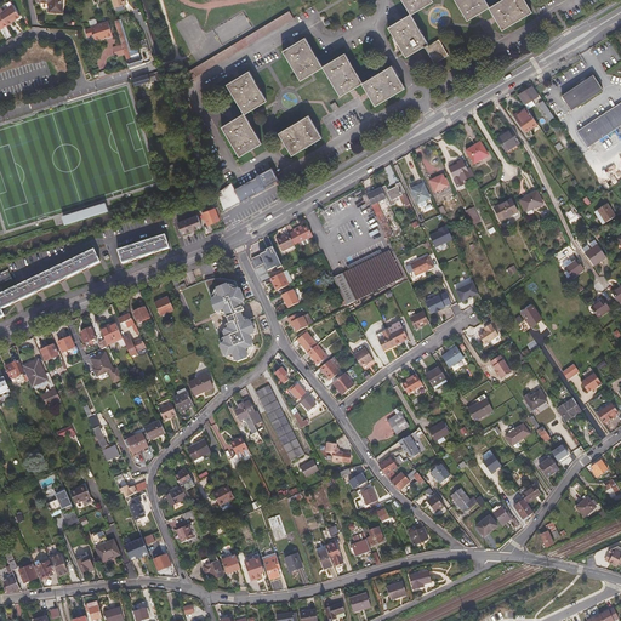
[(49,0),(49,11),(63,12),(63,0),(49,0)]
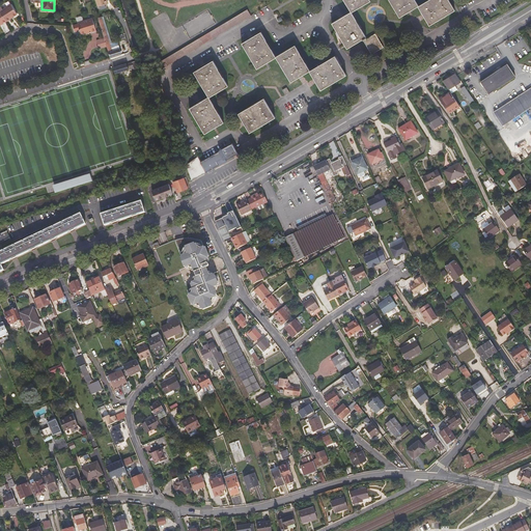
[(343,0),(352,12),(370,1),(369,0),(343,0)]
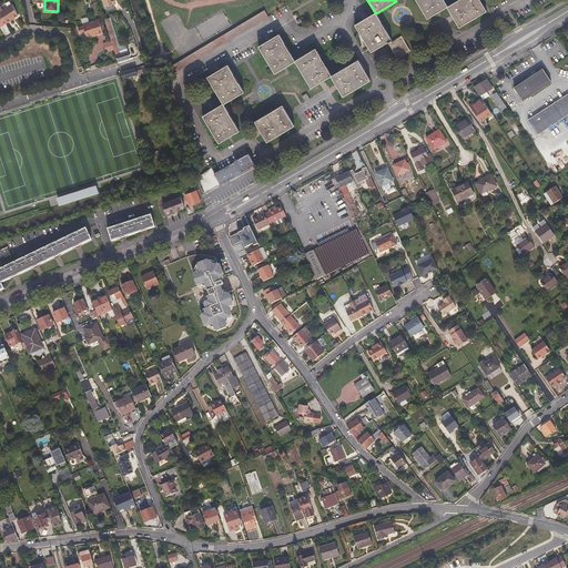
[(447,7),(443,0),(416,0),(427,19),(436,13),(447,7)]
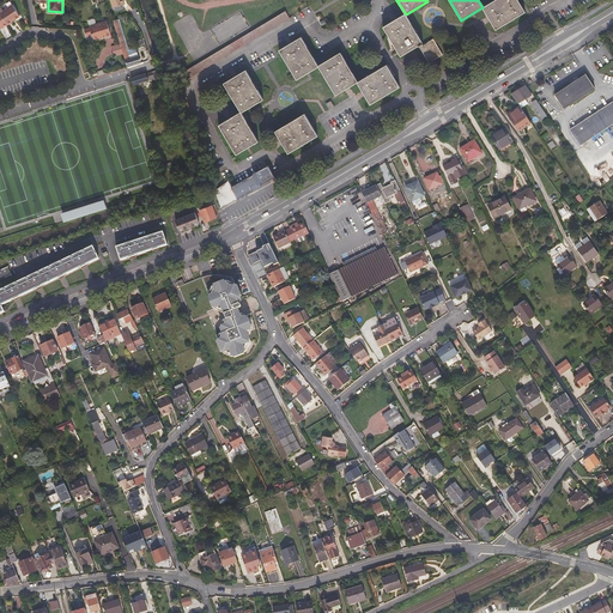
[(495,0),(483,7),(496,30),(526,12),(517,0),(495,0)]
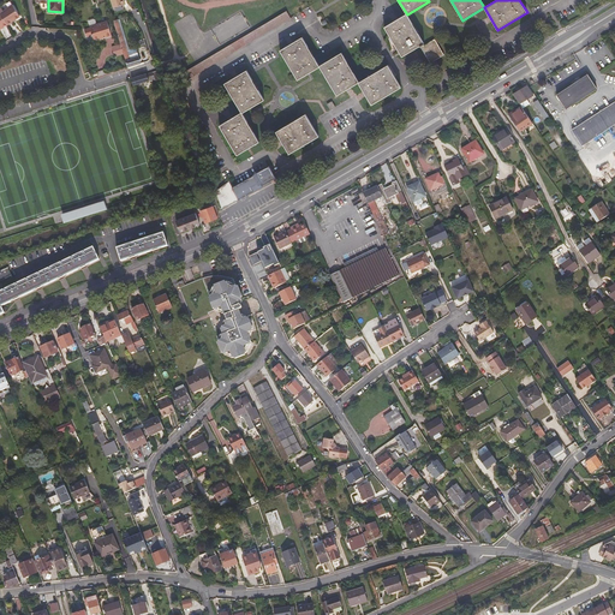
[(0,13),(3,17),(9,27),(12,23),(11,22),(15,21),(21,17),(13,6),(4,11),(3,9),(0,10),(0,13)]
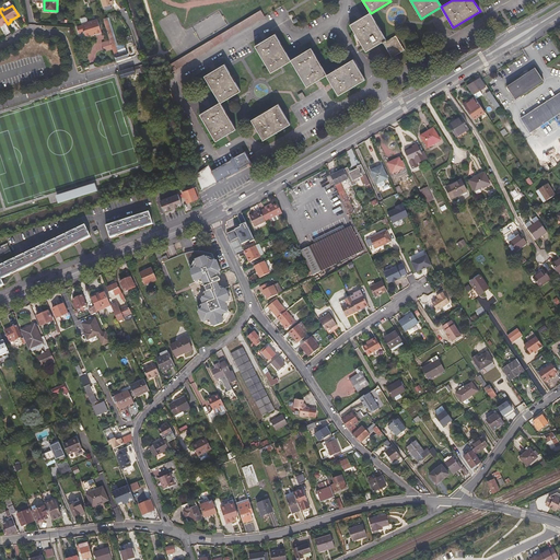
[(265,18),(260,11),(220,35),(223,42),(265,18)]
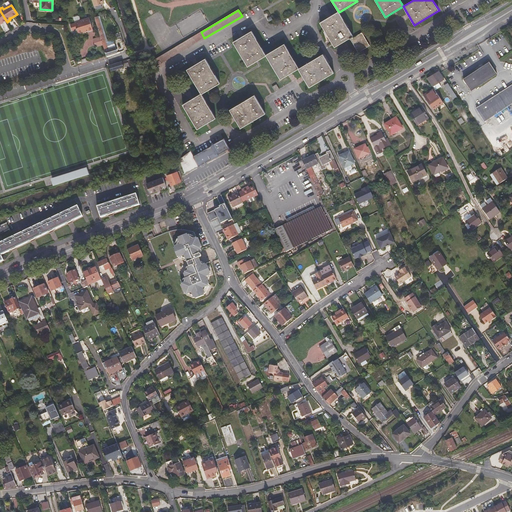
[(339,12),(320,23),(335,47),(350,38),(354,37),(339,12)]
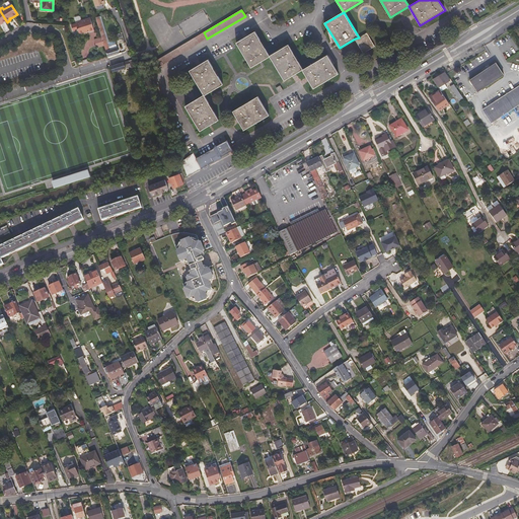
[(104,45),(107,57),(119,54),(117,45),(108,47),(100,19),(99,16),(96,17),(101,36),(104,45)]
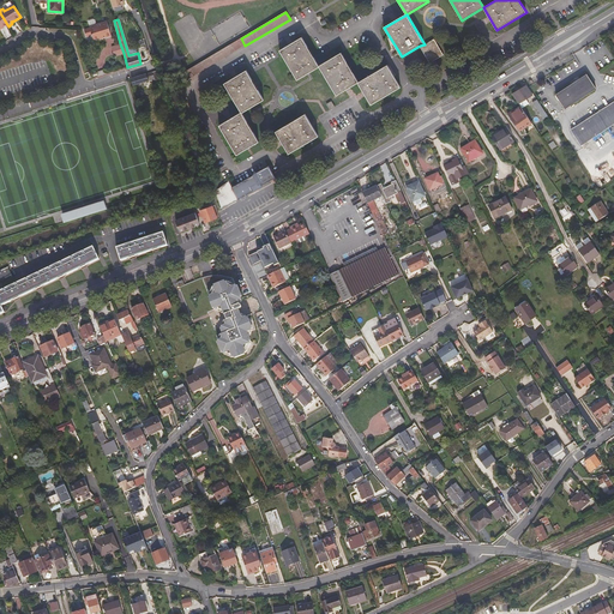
[(108,22),(96,25),(90,26),(91,28),(85,30),(86,37),(92,35),(94,40),(102,37),(103,38),(112,36),(108,22)]
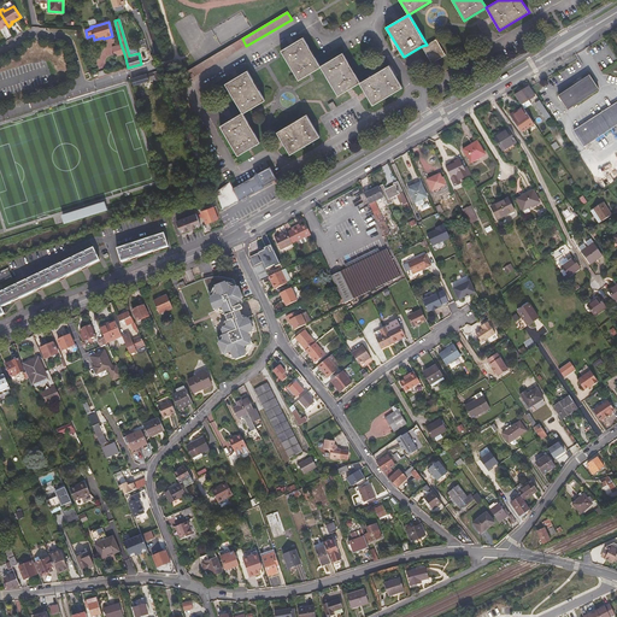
[(321,68),(321,66),(303,37),(281,51),(299,80),(309,75),(311,72),(321,68)]
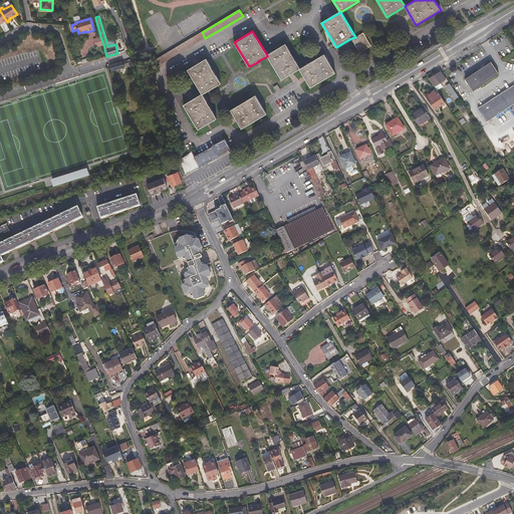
[(355,37),(351,38),(359,52),(360,51),(362,51),(364,49),(371,45),(363,32),(355,37)]
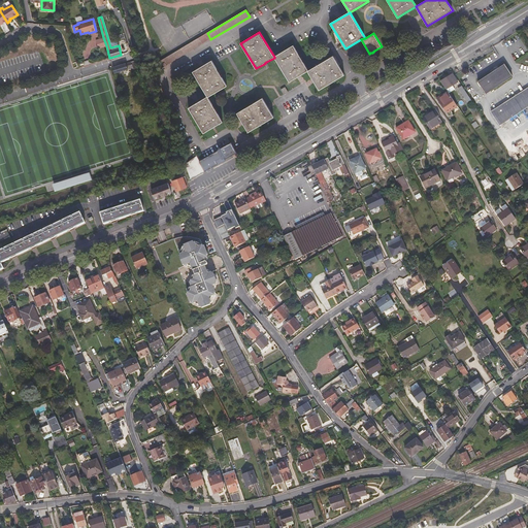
[(106,45),(103,37),(97,40),(99,47),(106,45)]
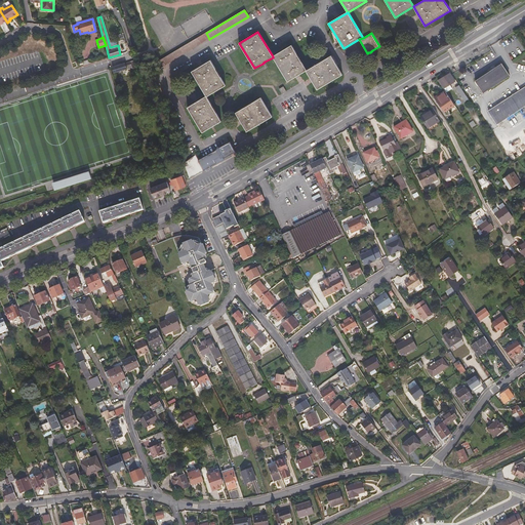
[(201,44),(197,38),(157,63),(160,69),(201,44)]
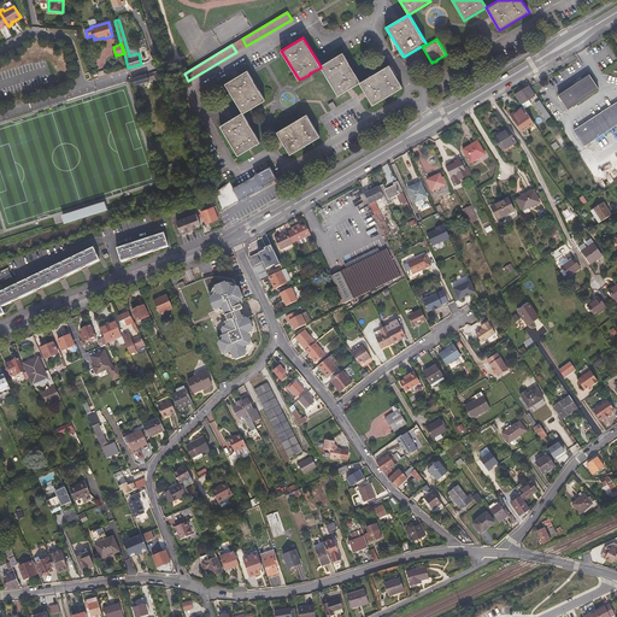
[(321,66),(321,68),(339,95),(359,83),(360,83),(344,53),(321,66)]
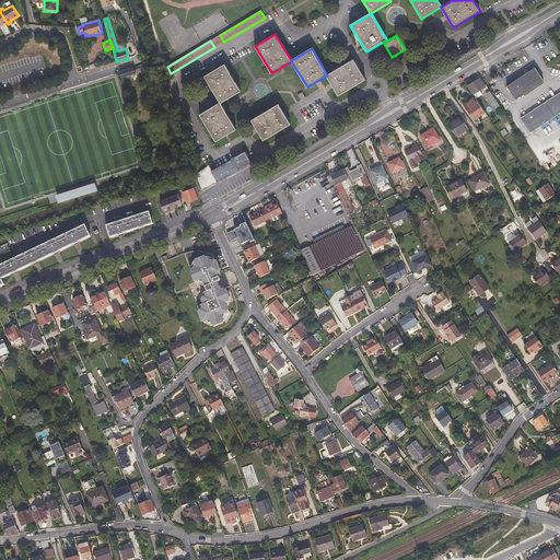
[(327,76),(326,76),(338,95),(365,80),(353,59),(327,76)]
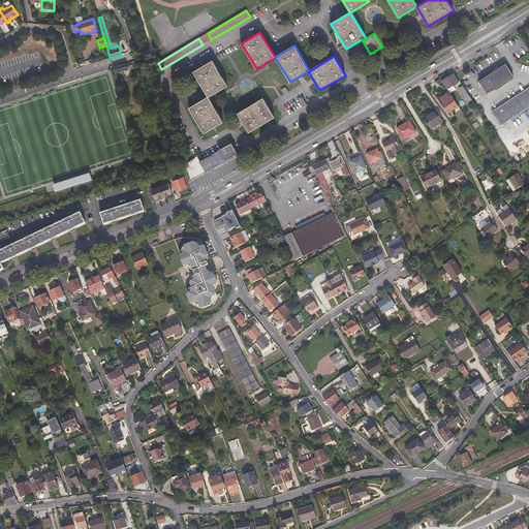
[(135,61),(113,68),(114,70),(115,73),(133,68),(134,69),(137,68),(135,61)]
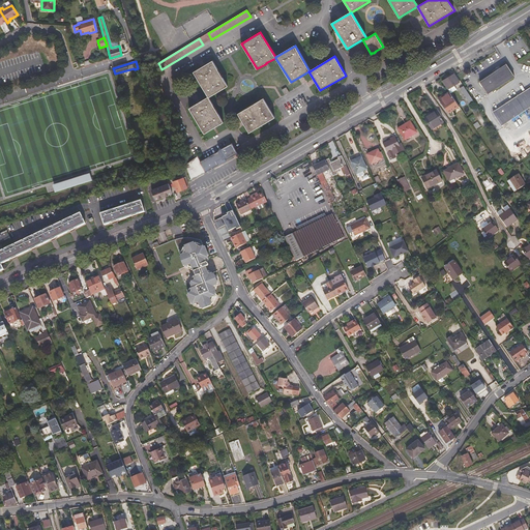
[(208,96),(209,97),(218,92),(228,86),(212,61),(194,72),(208,96)]
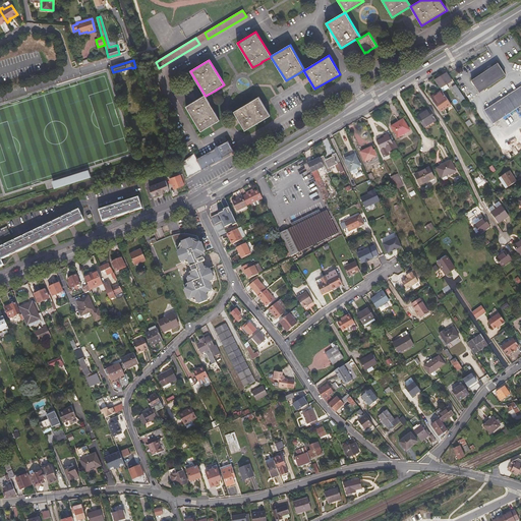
[(480,93),(507,74),(499,63),(473,80),(480,93)]
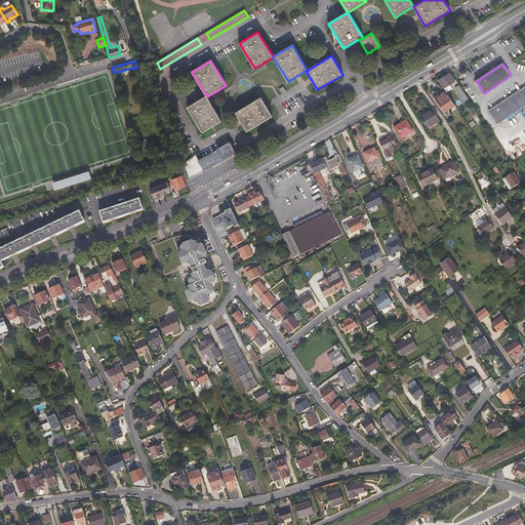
[(440,80),(444,88),(455,81),(451,73),(440,80)]
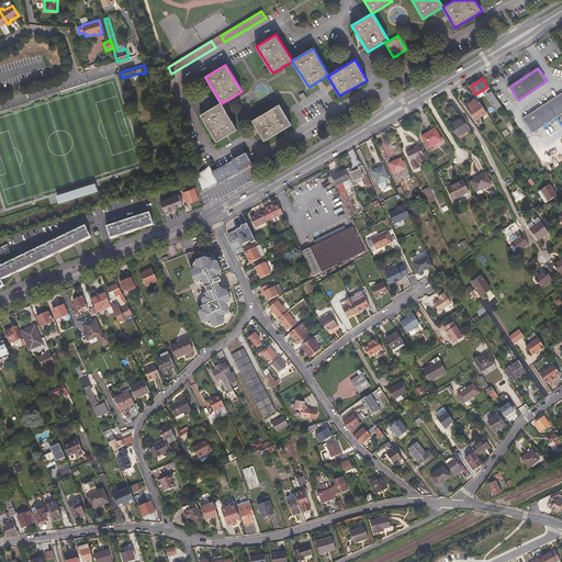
[(492,90),(487,93),(497,109),(502,107),(492,90)]
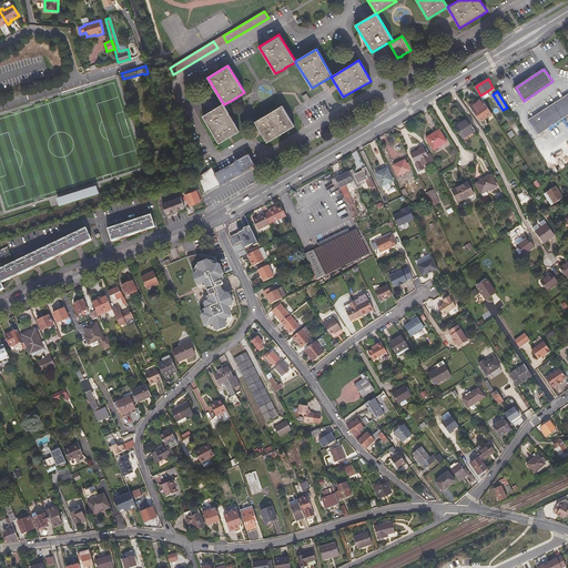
[(539,134),(567,114),(567,94),(529,120),(539,134)]
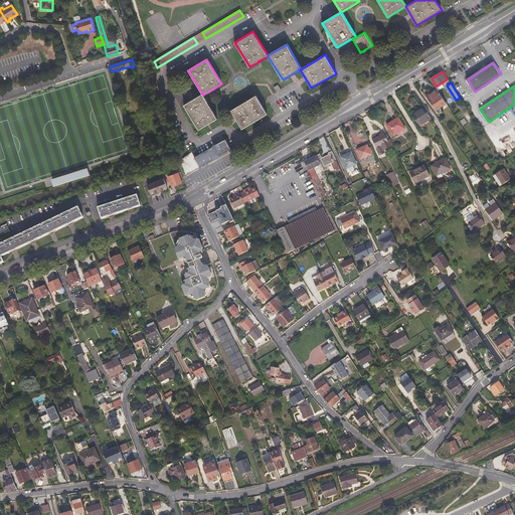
[(436,110),(446,103),(437,89),(426,96),(436,110)]
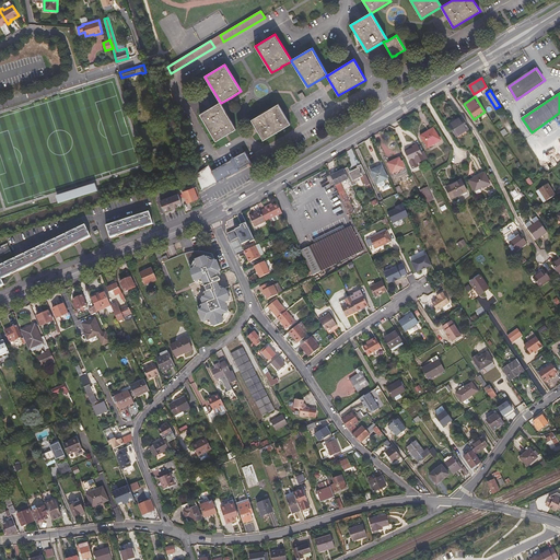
[(221,103),(220,102),(200,114),(217,141),(224,136),(236,129),(221,103)]
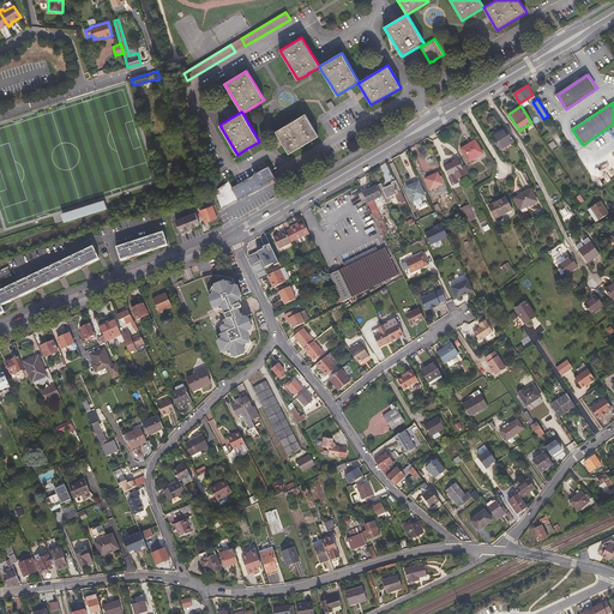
[(289,154),(318,136),(305,114),(276,132),(289,154)]
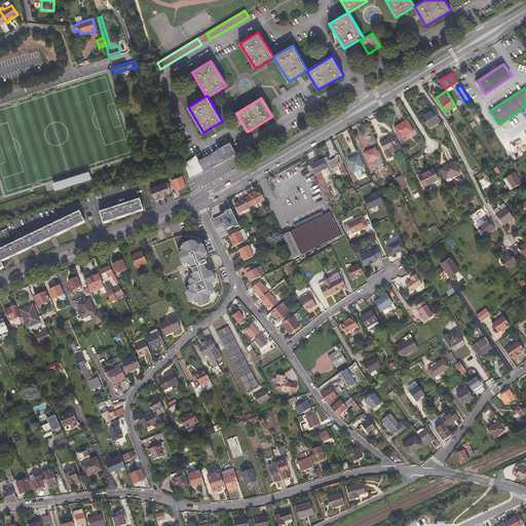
[(429,128),(441,121),(435,110),(422,117),(429,128)]
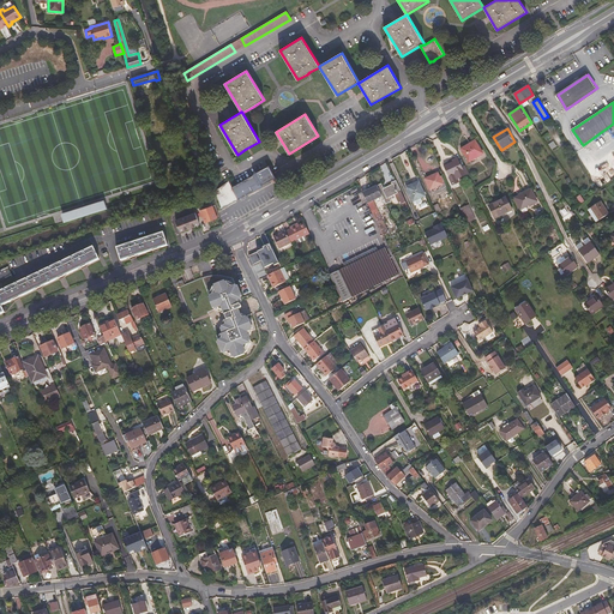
[(470,163),(485,155),(476,142),(463,150),(470,163)]
